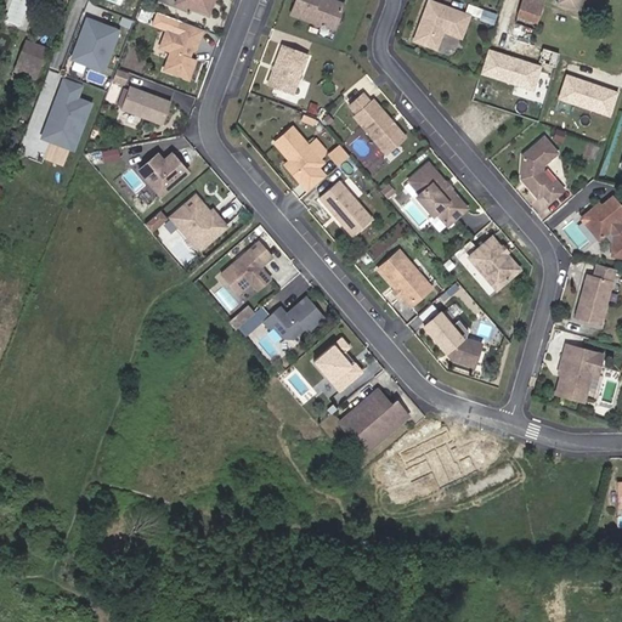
[(214,0),(182,0),(186,6),(209,15),(214,0)]
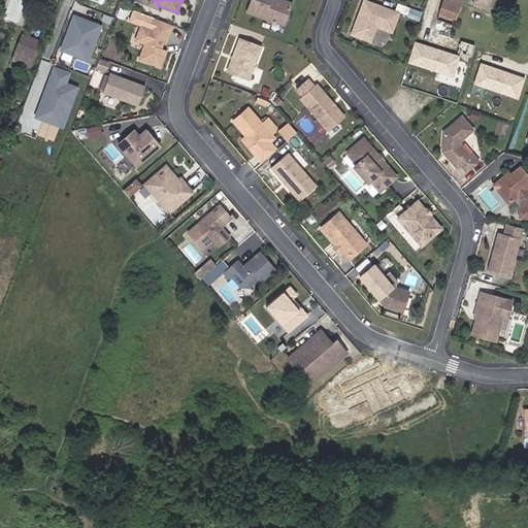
[(253,0),(249,11),(273,21),(275,20),(286,23),(293,2),(287,0),(253,0)]
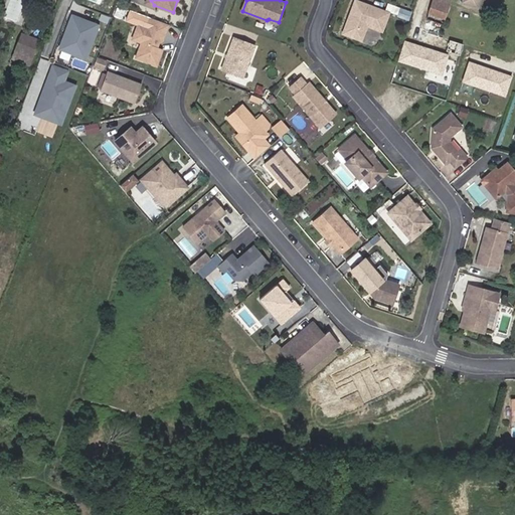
[(379,32),(387,14),(354,0),(350,10),(352,11),(349,18),(347,17),(340,33),(358,40),(364,26),(379,32)]
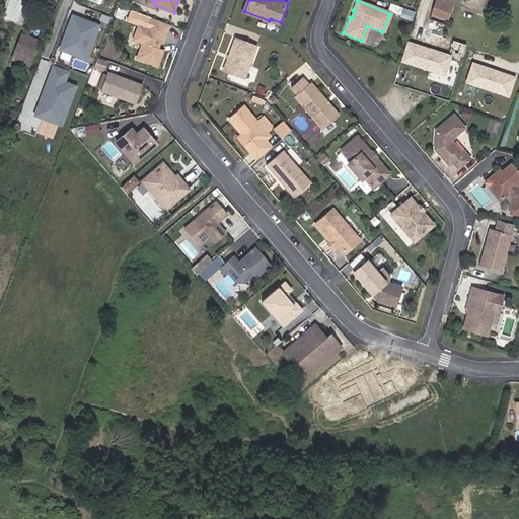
[(436,0),(430,21),(446,26),(454,0),(436,0)]
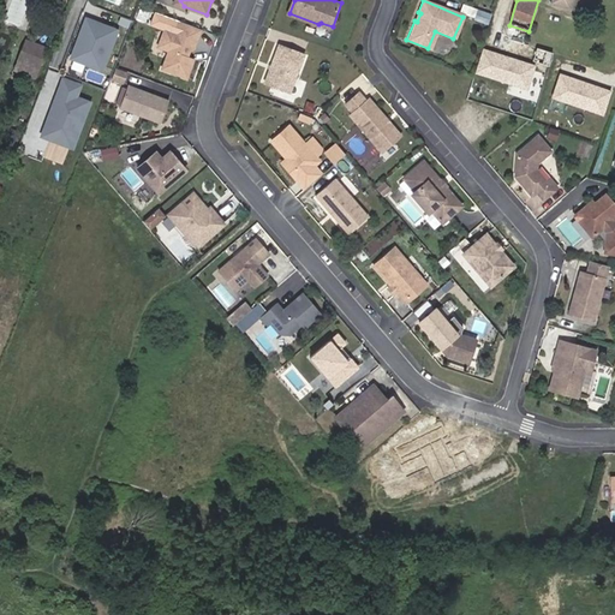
[(144,22),(148,13),(139,10),(137,18),(144,22)]
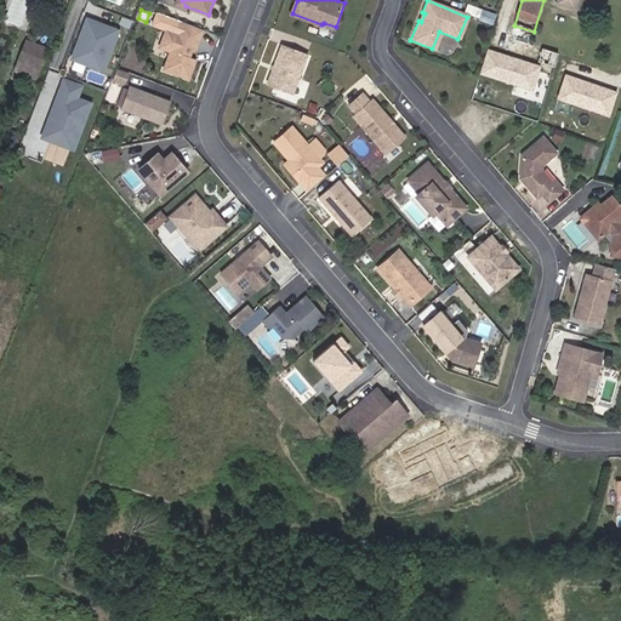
[(491,26),(494,18),(480,13),(478,22),(491,26)]
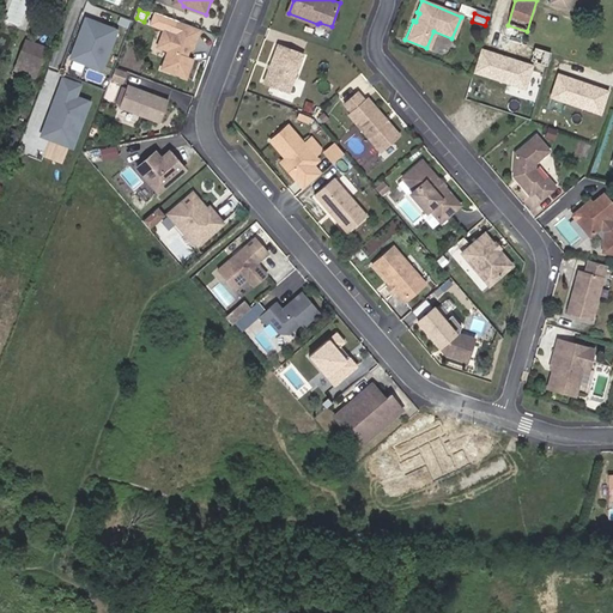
[(115,30),(85,18),(70,58),(101,70),(115,30)]
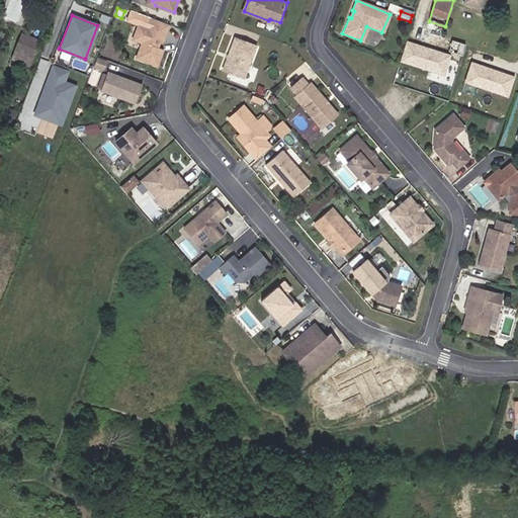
[(163,41),(169,24),(151,18),(148,27),(142,25),(137,27),(134,35),(136,40),(146,45),(144,52),(139,50),(136,59),(157,66),(163,51),(157,49),(159,42),(163,41)]
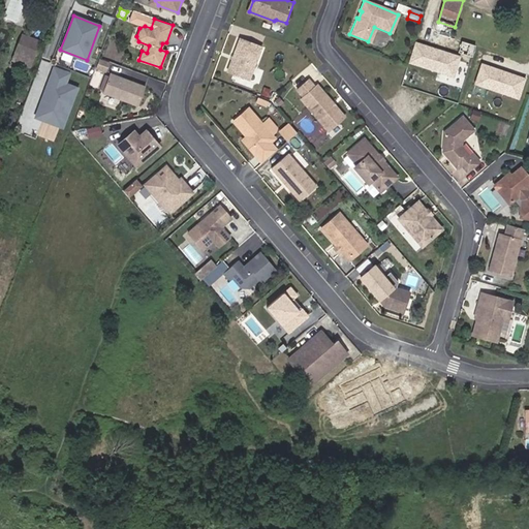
[(32,67),(41,41),(23,34),(13,60),(32,67)]
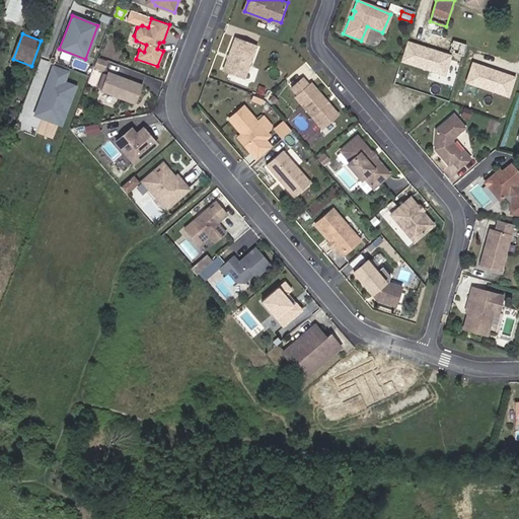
[(244,79),(257,46),(234,36),(221,70),(244,79)]
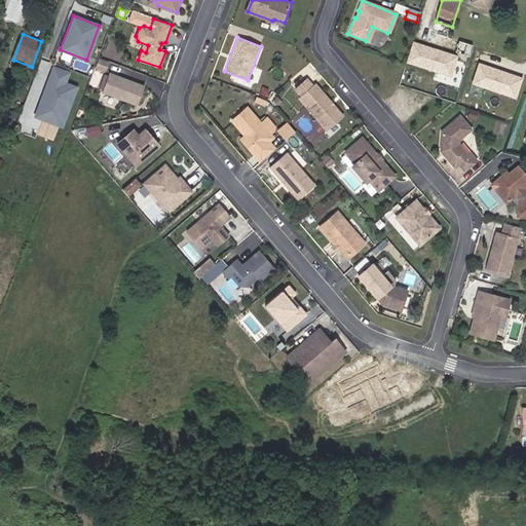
[(456,58),(412,43),(405,63),(449,77),(456,58)]
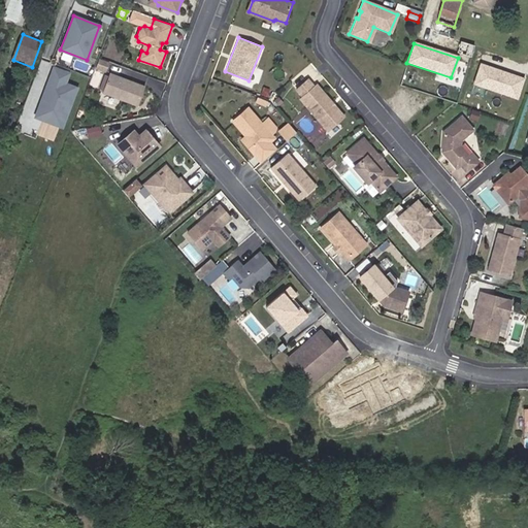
[(521,79),(477,65),(470,85),(514,99),(521,79)]
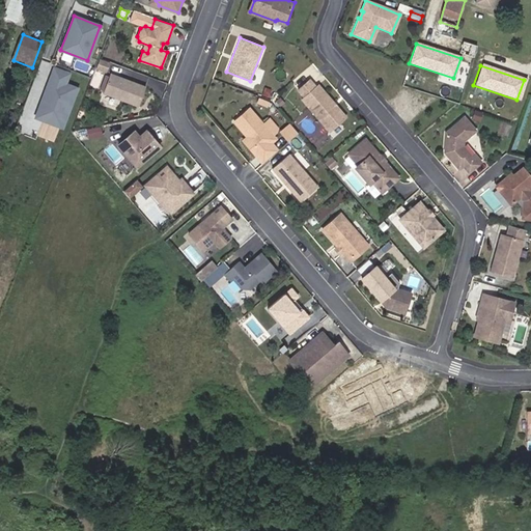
[(36,117),(64,128),(79,89),(65,84),(70,74),(55,68),(36,117)]
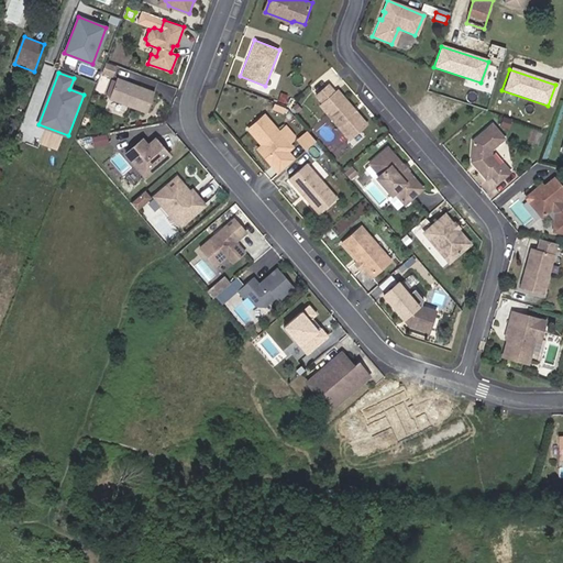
[(108,100),(146,114),(155,92),(135,85),(134,87),(130,86),(131,84),(116,78),(108,100)]
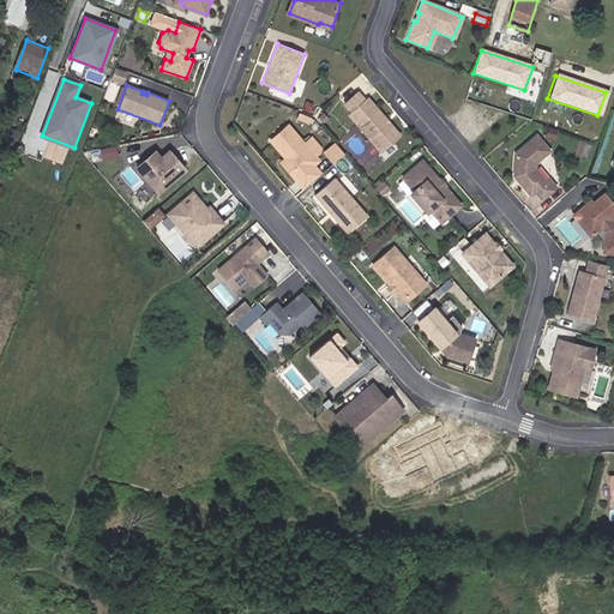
[(381,152),(401,136),(368,98),(365,101),(357,92),(344,103),(351,112),(349,114),(381,152)]
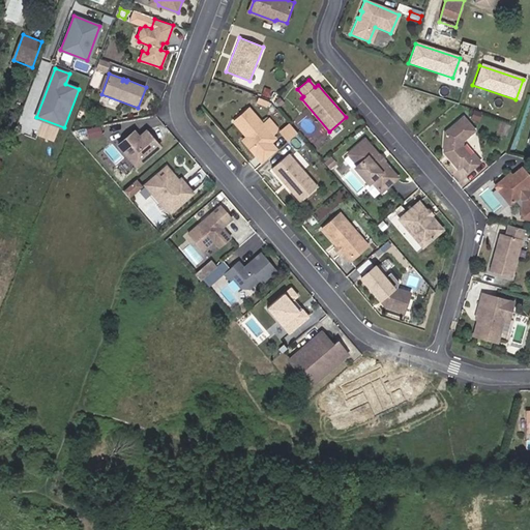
[(268,97),(270,89),(264,87),(262,94),(268,97)]
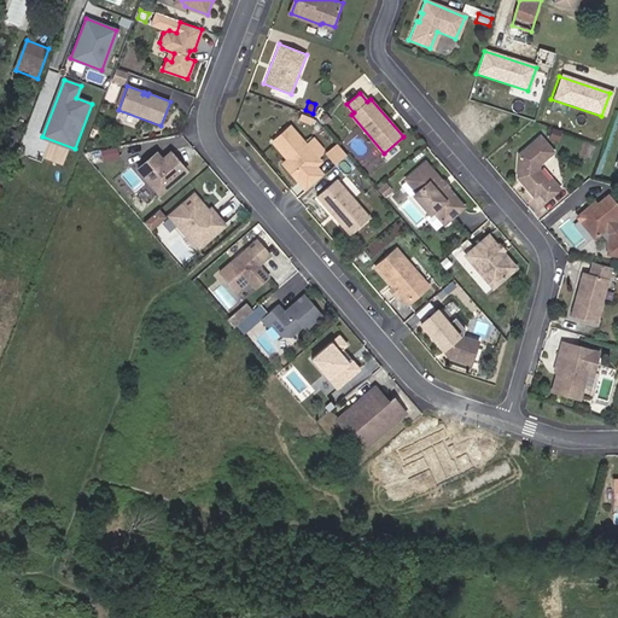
[(325,124),(331,120),(326,114),(320,118),(325,124)]
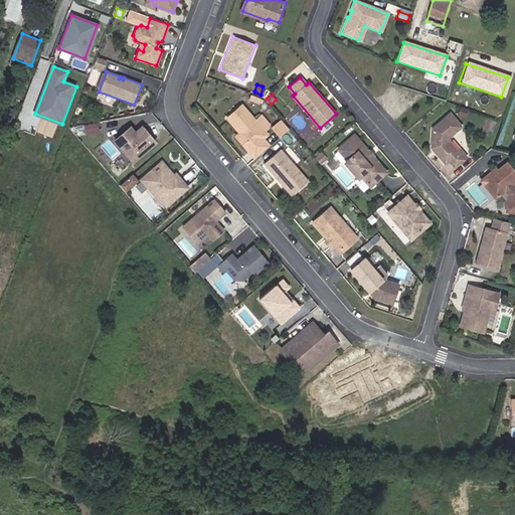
[(260,104),(262,99),(252,96),(250,101),(260,104)]
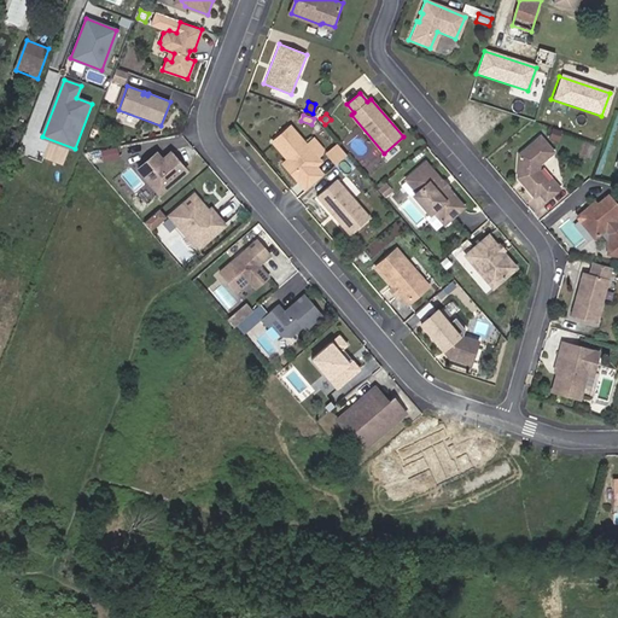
[(315,165),(321,161),(291,126),(273,143),(284,155),(286,152),(290,158),(283,164),(298,181),(298,180),(315,165)]
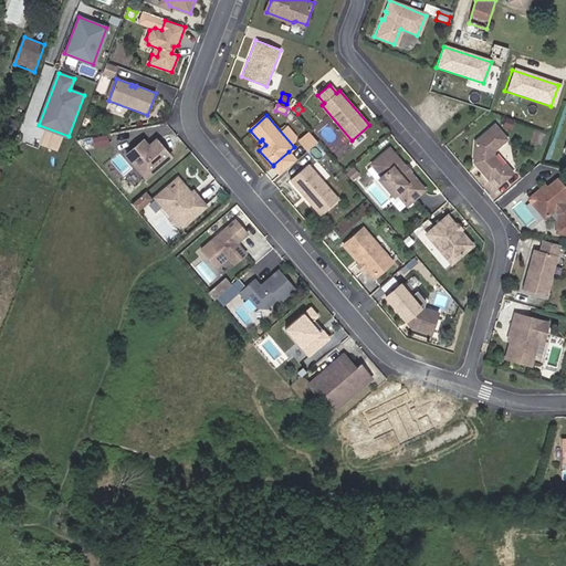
[(12,133),(17,121),(7,117),(2,128),(12,133)]
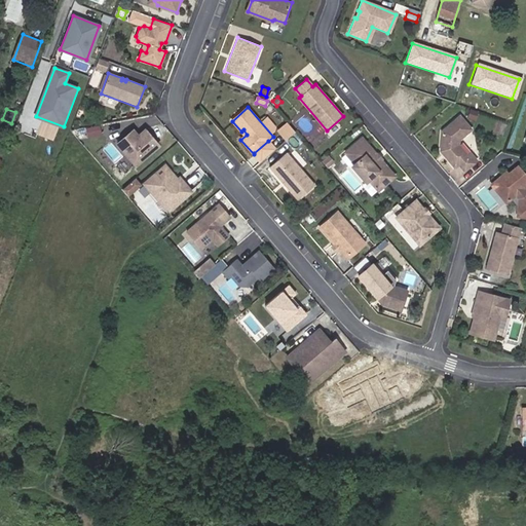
[(475,122),(477,114),(467,111),(464,119),(475,122)]
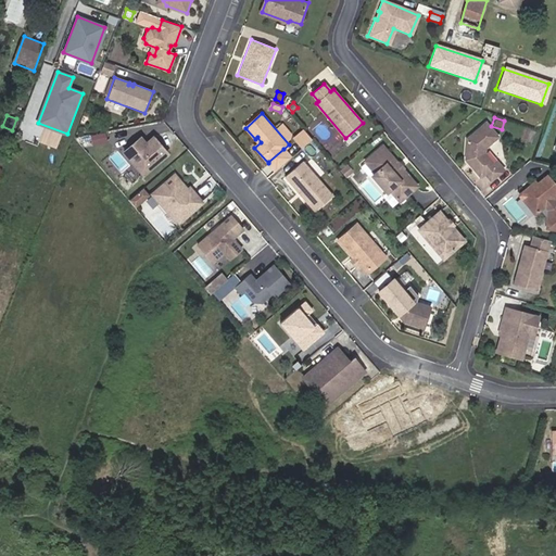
[(468,140),(466,161),(470,161),(474,165),(471,166),(481,178),(484,175),(491,182),(503,172),(497,164),(494,167),(484,155),(485,150),(498,139),(487,125),(468,140)]
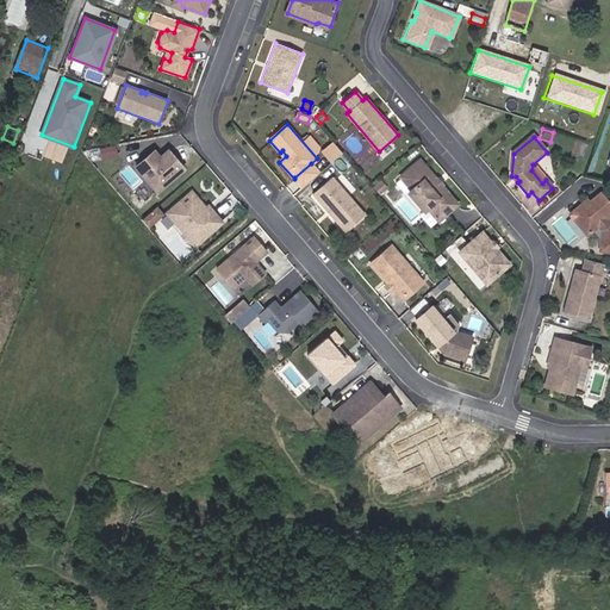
[(332,161),(342,153),(334,143),(324,151),(332,161)]
